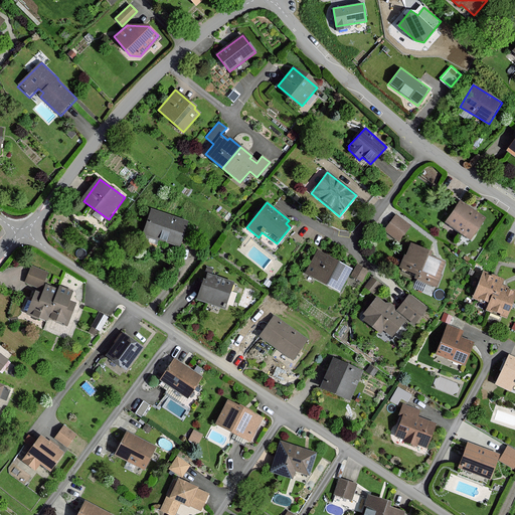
[(459,202),(446,222),(470,238),(483,218),(459,202)]
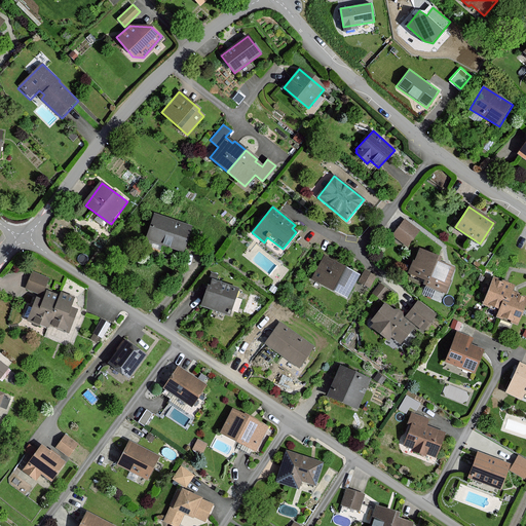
[(154,214),(146,239),(182,252),(190,227),(154,214)]
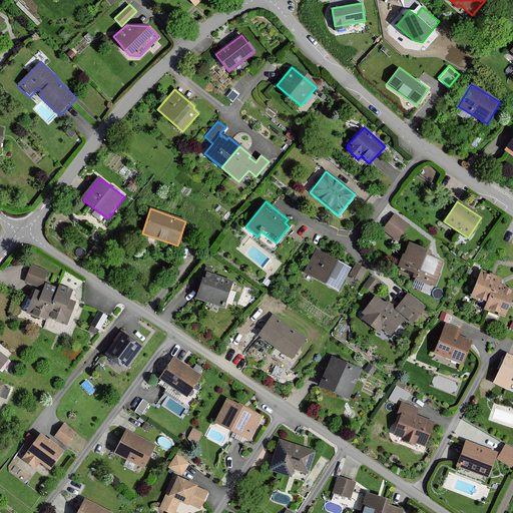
[(394,215),(383,229),(397,239),(408,225),(394,215)]
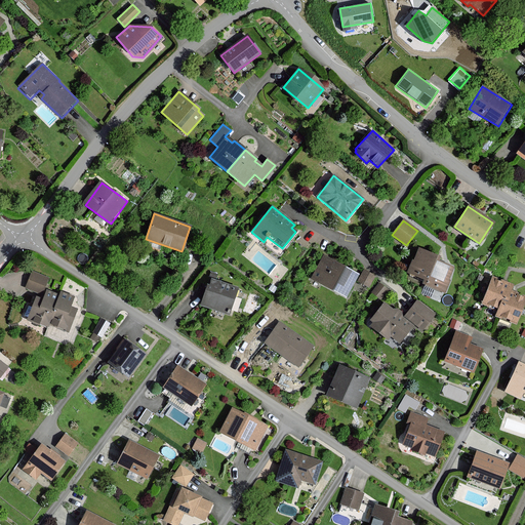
[(417,250),(408,274),(422,279),(420,284),(443,293),(453,268),(438,263),(439,258),(417,250)]
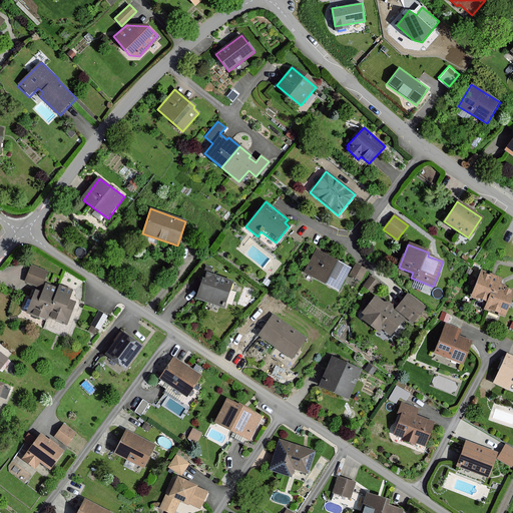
[(316,250),(305,273),(337,291),(349,269),(316,250)]
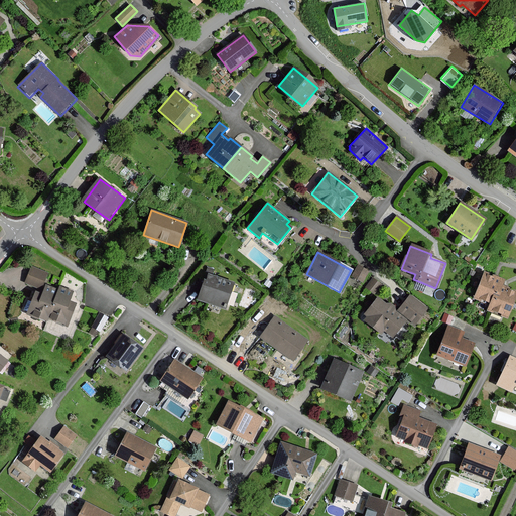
[(368,271),(357,266),(352,276),(363,282),(368,271)]
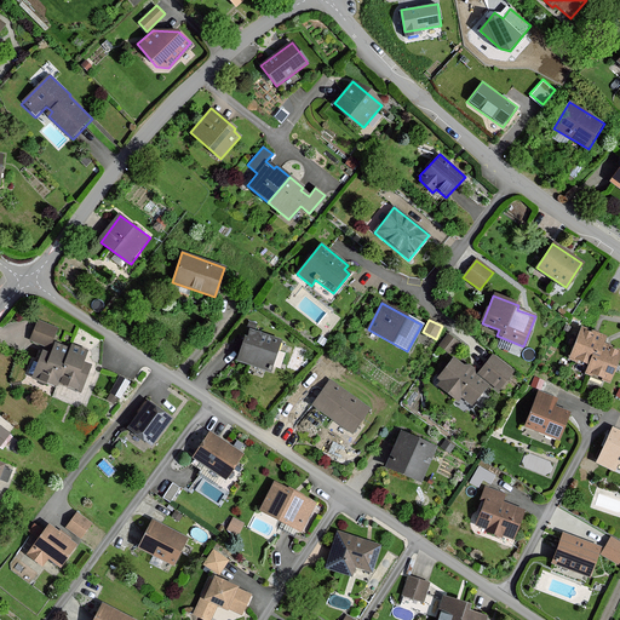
[(55,386),(56,384),(69,349),(65,348),(51,343),(56,328),(38,322),(30,340),(52,348),(50,354),(41,351),(32,378),(55,386)]
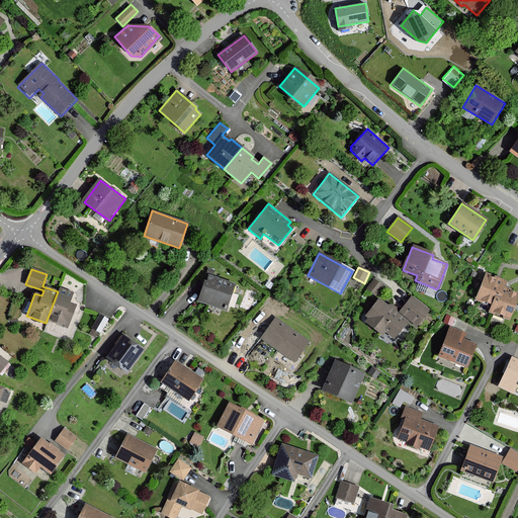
[(485,274),(475,300),(490,307),(494,296),(499,297),(503,287),(505,281),(497,278),(485,274)]
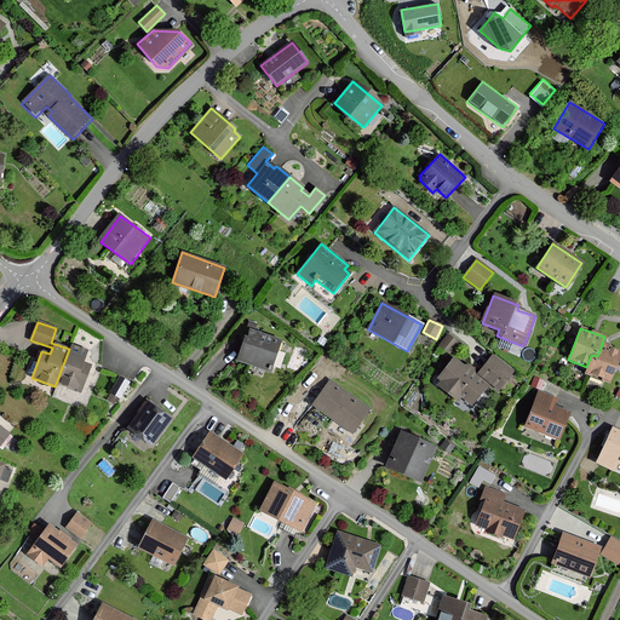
[(244,336),(235,361),(265,369),(268,362),(273,363),(280,340),(264,336),(248,331),(246,337),(244,336)]
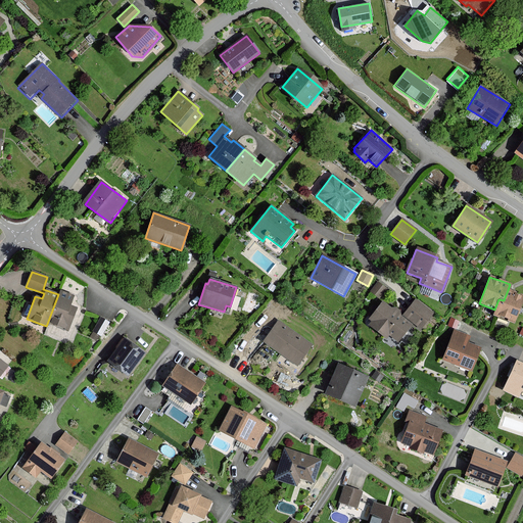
[(386,288),(377,282),(371,291),(379,297),(386,288)]
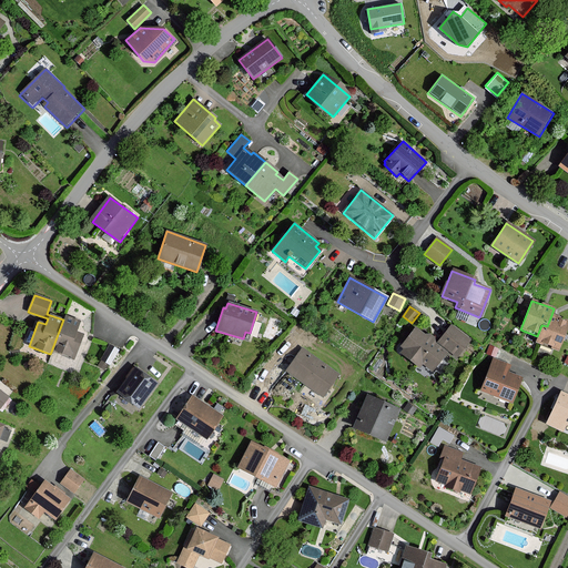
[(558,351),(567,322),(567,321),(551,315),(547,326),(541,325),(537,336),(535,343),(558,351)]
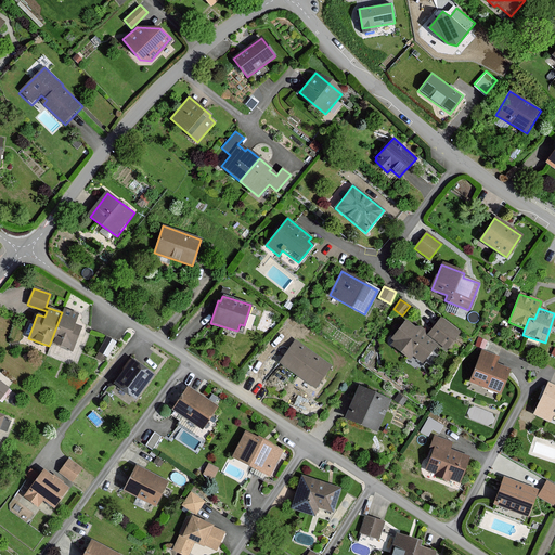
[(63,309),(62,312),(50,344),(72,351),(80,326),(74,324),(78,314),(63,309)]
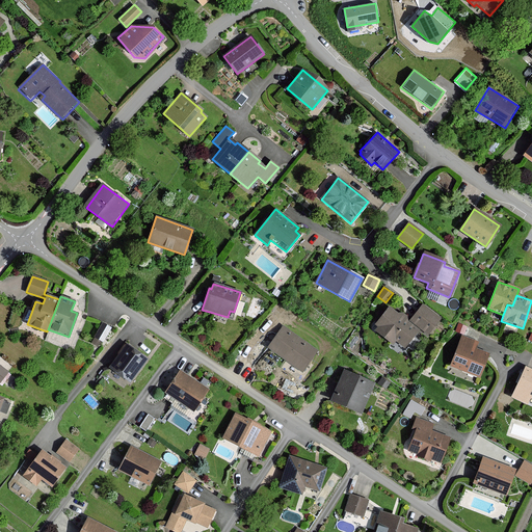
[(440,318),(423,304),(410,320),(427,334),(440,318)]
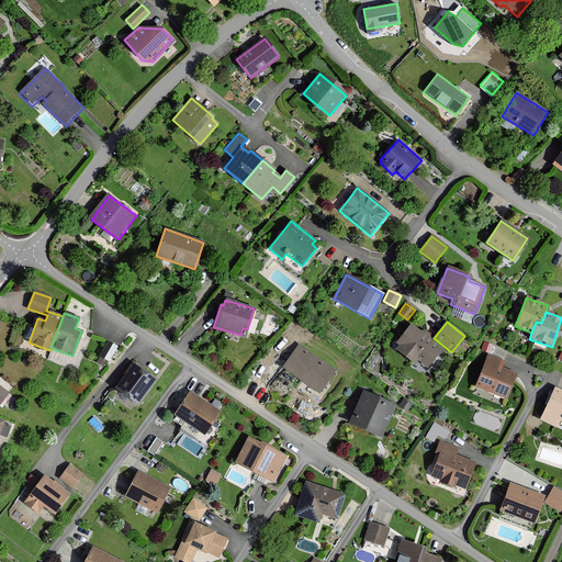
[(423,334),(411,325),(395,343),(400,346),(395,350),(414,364),(417,360),(427,368),(442,349),(429,338),(431,335),(425,330),(423,334)]
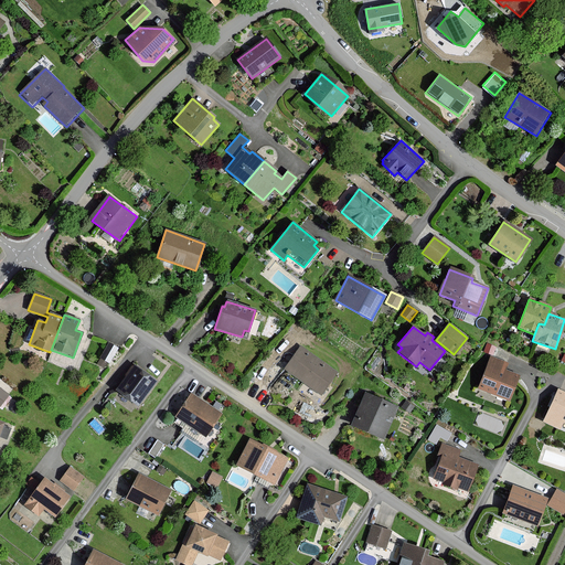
[(300,348),(285,369),(320,394),(336,372),(300,348)]
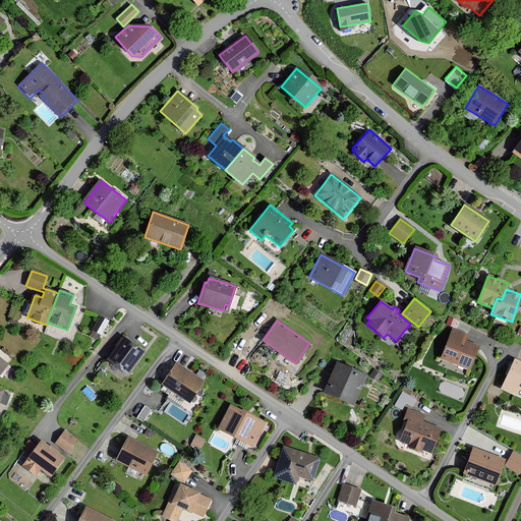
[(467,336),(453,330),(441,358),(469,369),(478,346),(465,341),(467,336)]
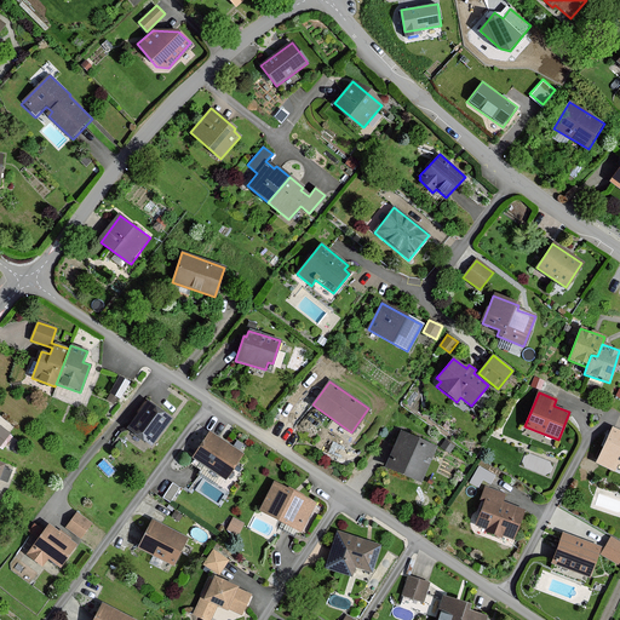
[(171,419),(147,402),(128,429),(151,446),(171,419)]
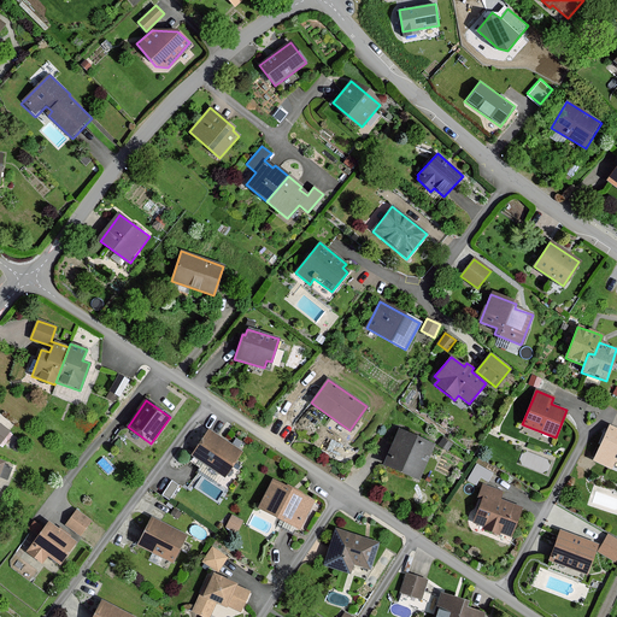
[(616,429),(609,425),(593,460),(611,469),(613,462),(616,463),(616,429)]
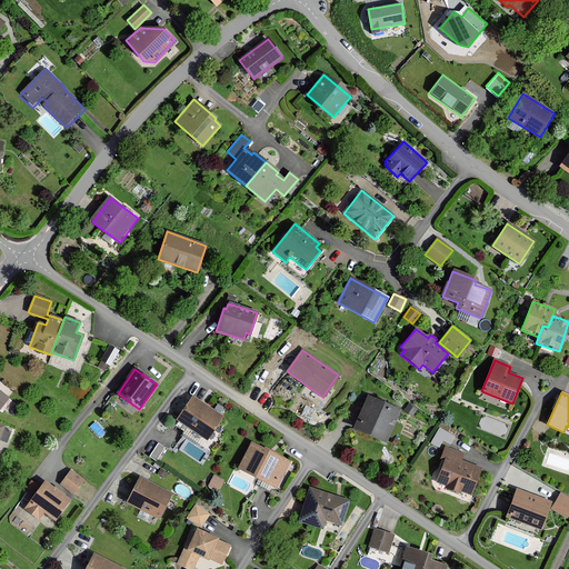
[(192,397),(177,420),(206,440),(222,417),(192,397)]
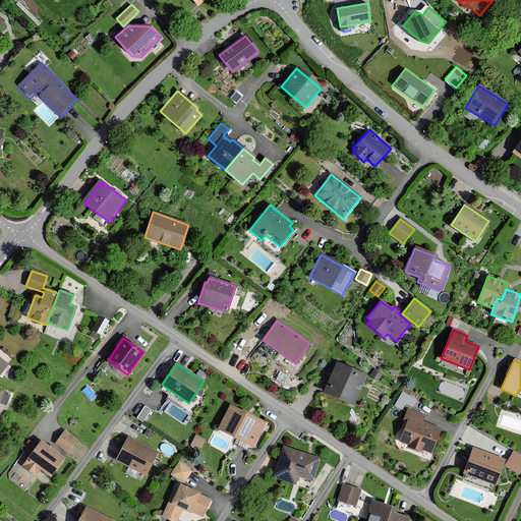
[(337,363),(324,392),(352,405),(365,375),(337,363)]
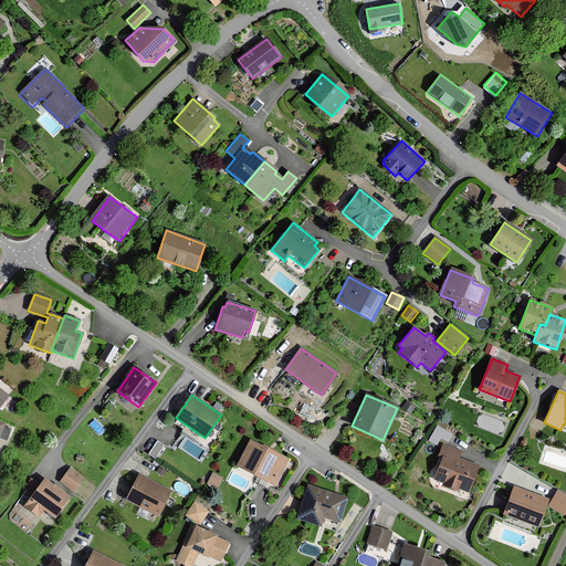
[(249,441),(237,465),(274,484),(286,460),(249,441)]
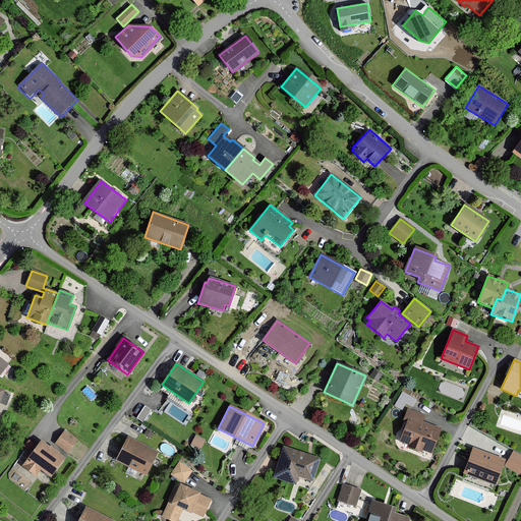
[(425,416),(407,409),(404,418),(407,419),(398,443),(421,451),(430,454),(439,429),(423,423),(425,416)]
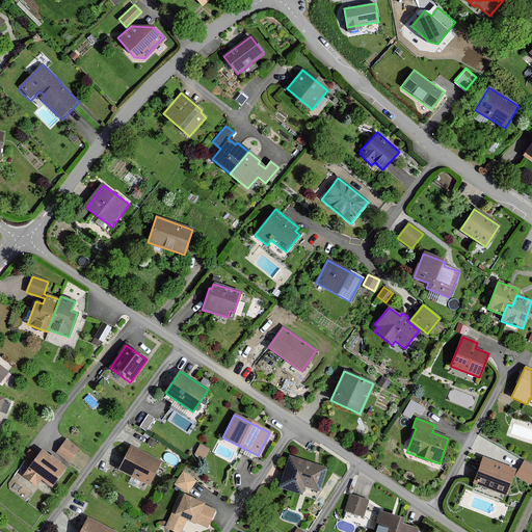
[(78,449),(65,441),(57,452),(69,461),(78,449)]
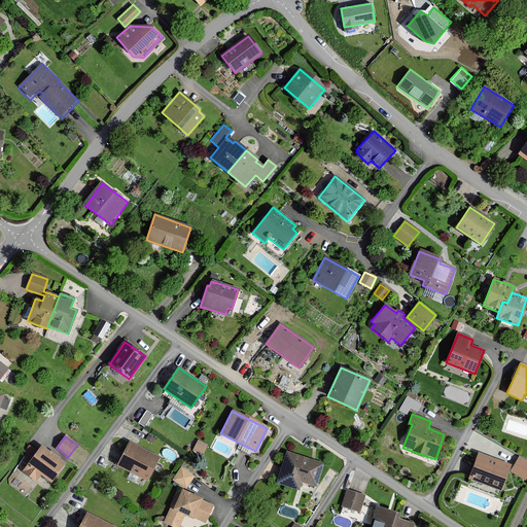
[(130,443),(119,464),(148,479),(159,457),(130,443)]
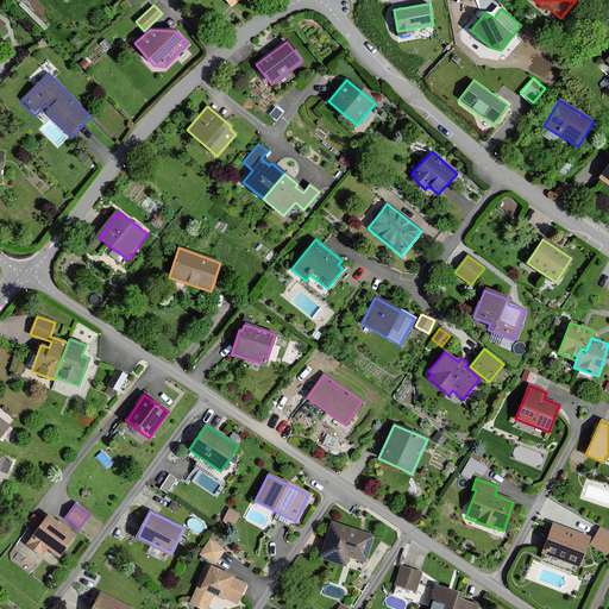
[(74,537),(46,516),(26,545),(41,556),(46,548),(58,558),(74,537)]
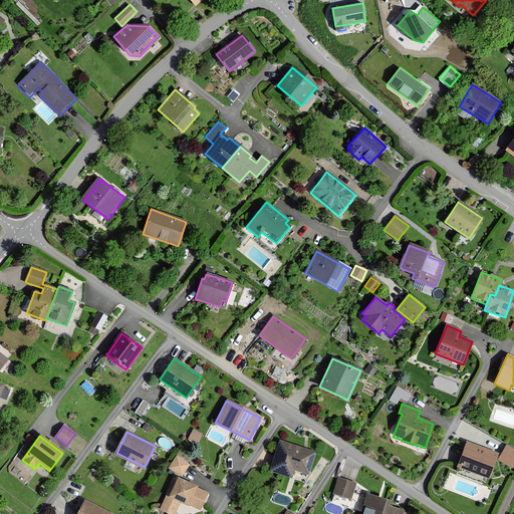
[(316,452),(280,441),(271,470),(292,477),(295,470),(309,474),(316,452)]
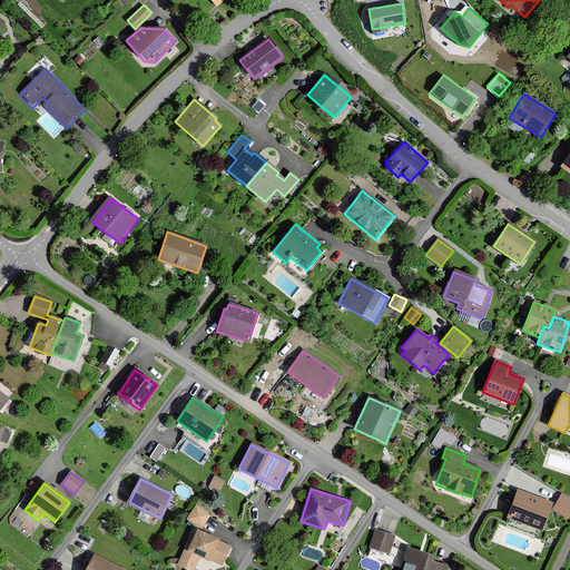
[(551,503),(519,491),(510,517),(542,529),(551,503)]
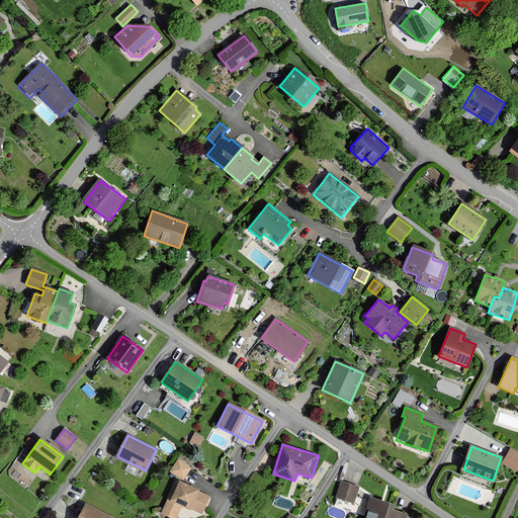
[(517,451),(512,449),(504,463),(517,470),(517,451)]
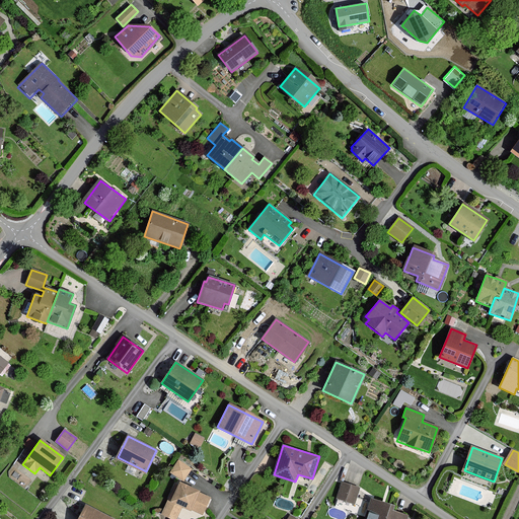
[(192,468),(179,460),(171,472),(183,479),(192,468)]
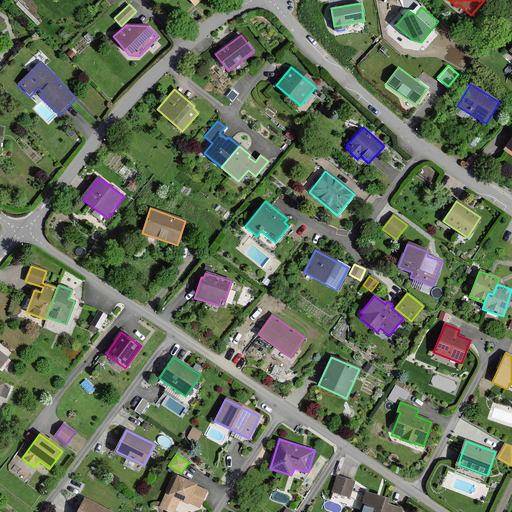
[(160,507),(172,511),(173,511),(179,500),(188,504),(189,502),(200,507),(207,491),(196,486),(197,484),(178,476),(169,496),(166,494),(160,507)]
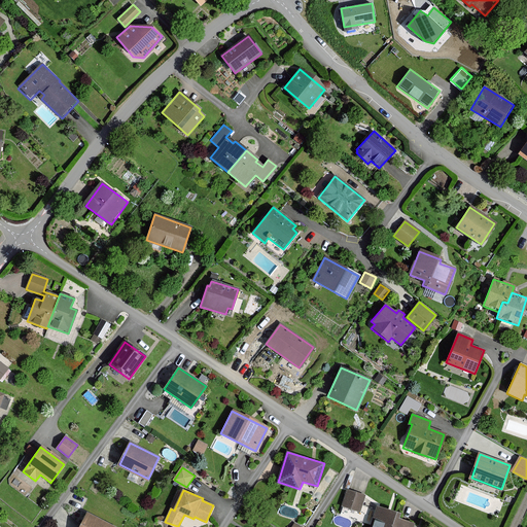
[(364,496),(347,491),(342,506),(359,512),(364,496)]
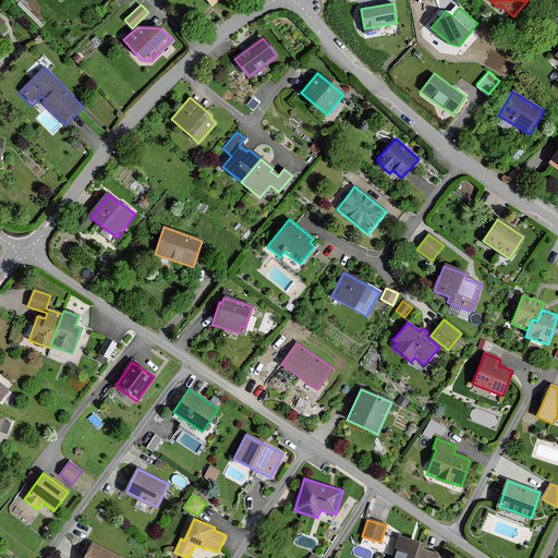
[(413,557),(419,544),(398,537),(391,557),(413,557)]
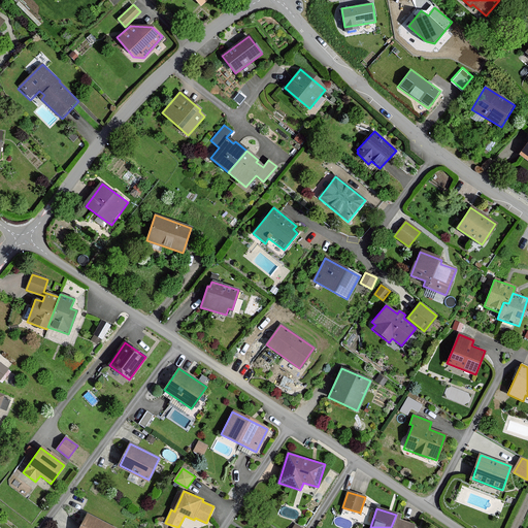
[(112,527),(86,515),(79,527),(112,527)]
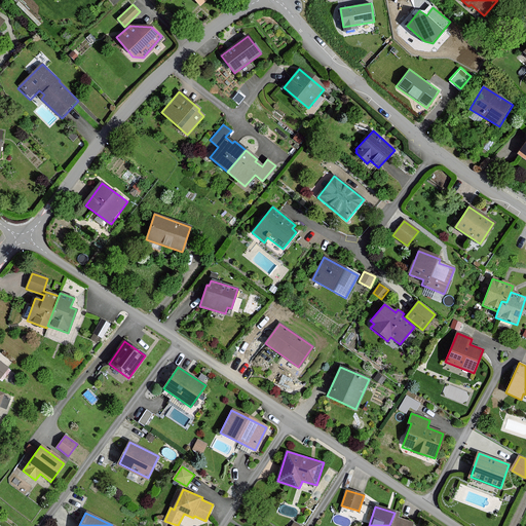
[(398,514),(395,513),(389,525),(411,525),(412,523),(397,519),(398,514)]
